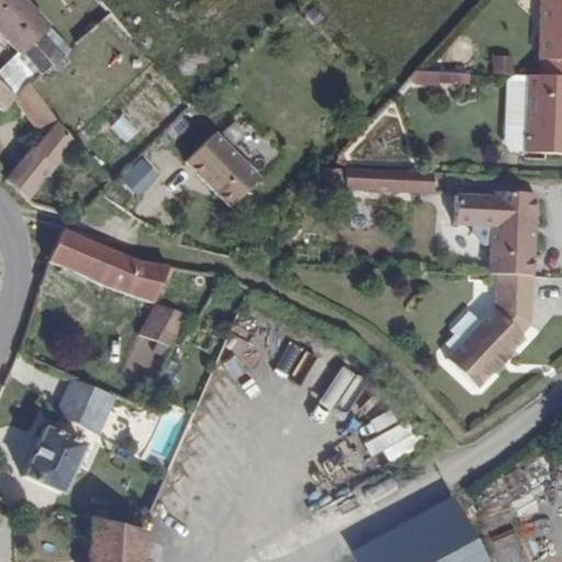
[(24,0),(0,0),(0,36),(17,55),(0,69),(0,87),(3,90),(11,98),(29,83),(48,65),(31,42),(48,27),(34,10),(24,0)]
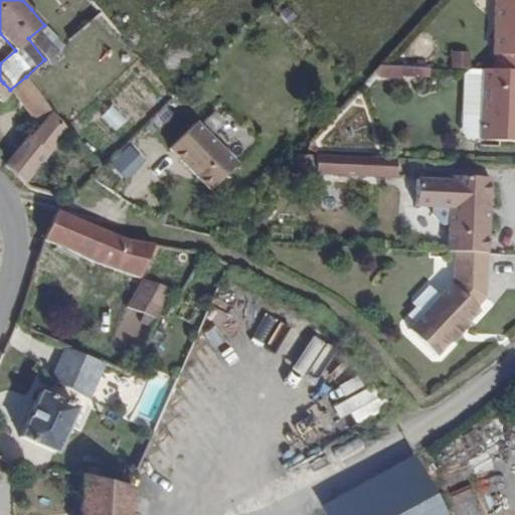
[(40,0),(22,0),(31,9),(40,0)]
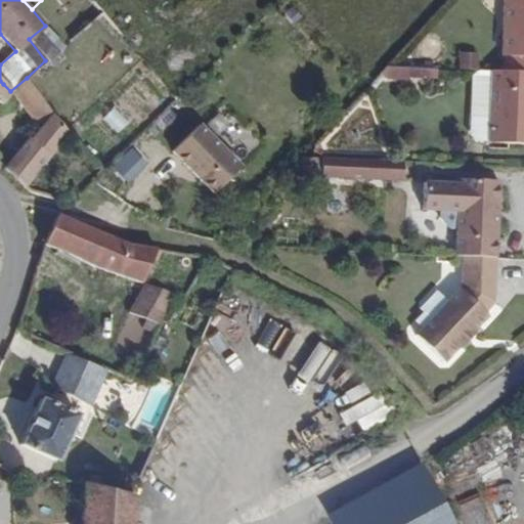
[(523,0),(504,0),(500,58),(505,59),(504,70),(523,70),(523,0)]
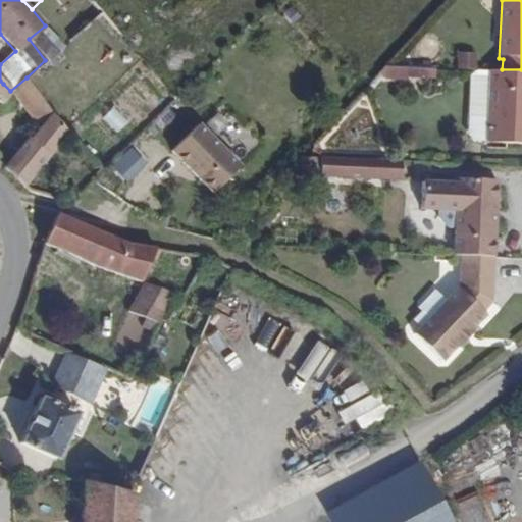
[(489,115),(492,69),(470,67),(467,113),(489,115)]
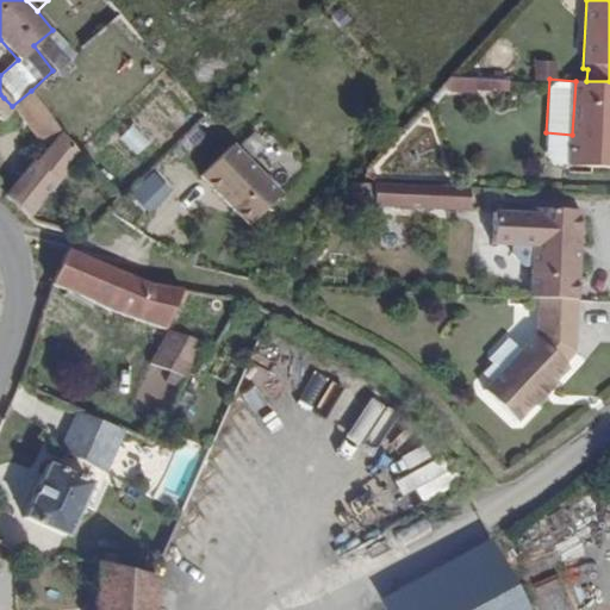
[(609,168),(609,81),(586,81),(576,81),(572,135),(571,166),(609,168)]
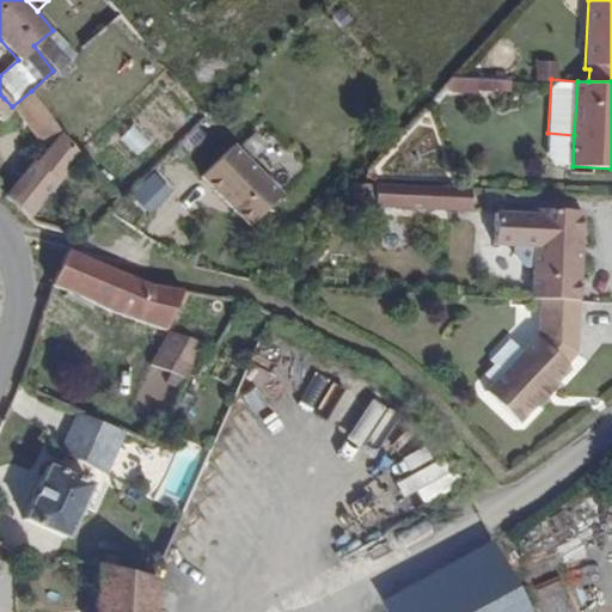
[(83,161),(31,91),(12,106),(17,112),(46,151),(5,191),(22,210),(29,214),(83,161)]
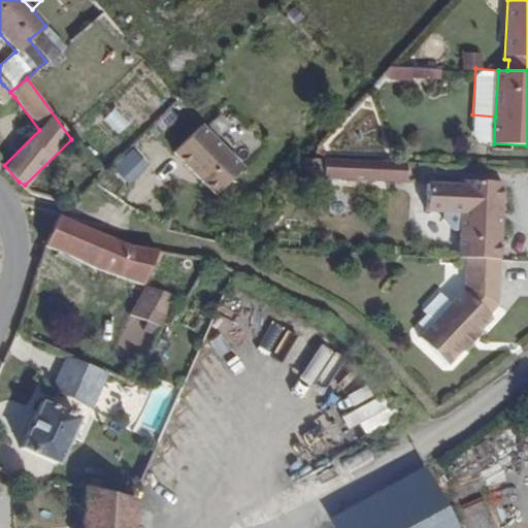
[(0,101),(10,92),(3,85),(0,81),(0,101)]
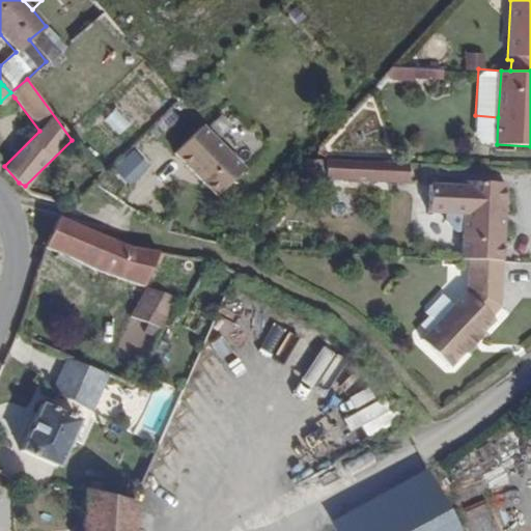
[(244,164),(203,121),(174,147),(216,191),(244,164)]
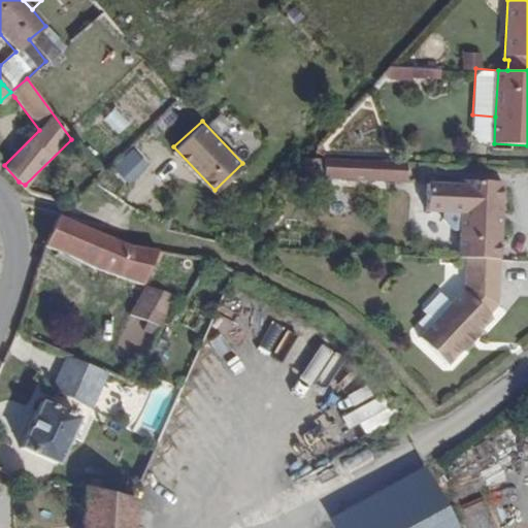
[(406,178),(406,161),(327,155),(325,174),(406,178)]
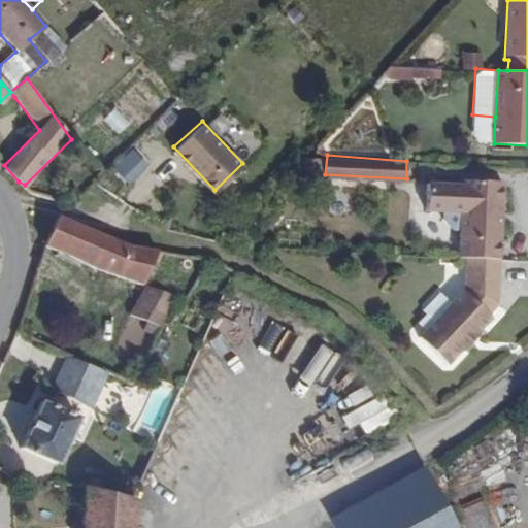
[(503,259),(506,182),(466,180),(465,186),(430,185),(430,211),(447,212),(447,219),(457,228),(463,229),(462,257),(464,258),(500,259),(503,259)]
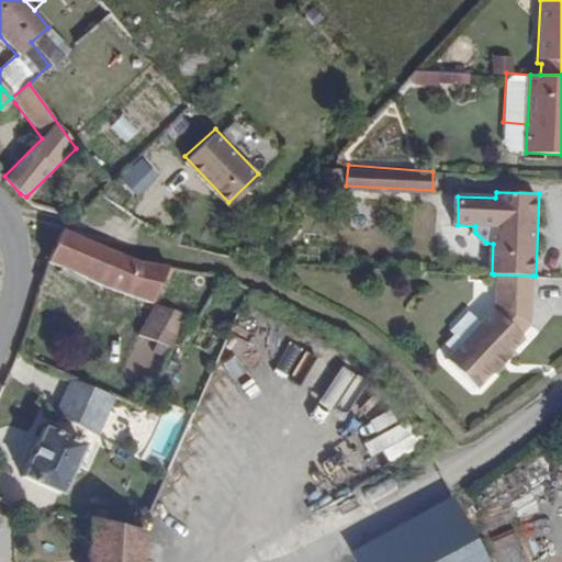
[(170,266),(62,229),(47,259),(64,265),(159,292),(170,266)]
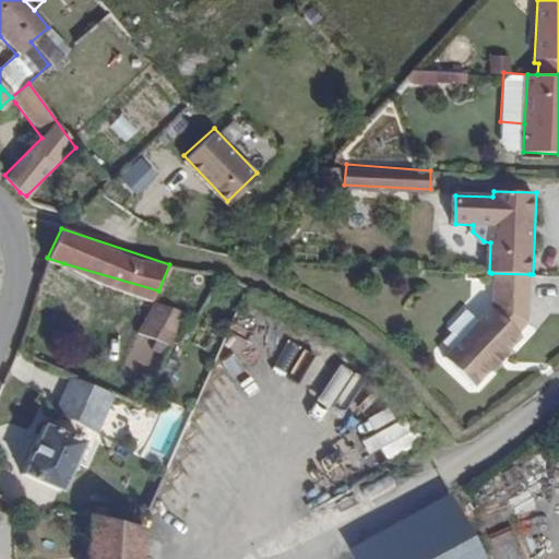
[(55,286),(63,263),(47,258),(39,282),(55,286)]
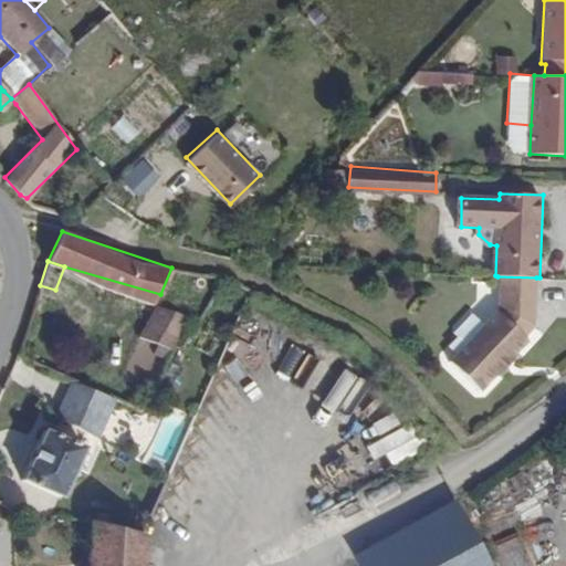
[(480,388),(526,338),(523,335),(532,323),(536,278),(498,276),(496,303),(481,322),(453,352),(447,359),(480,388)]
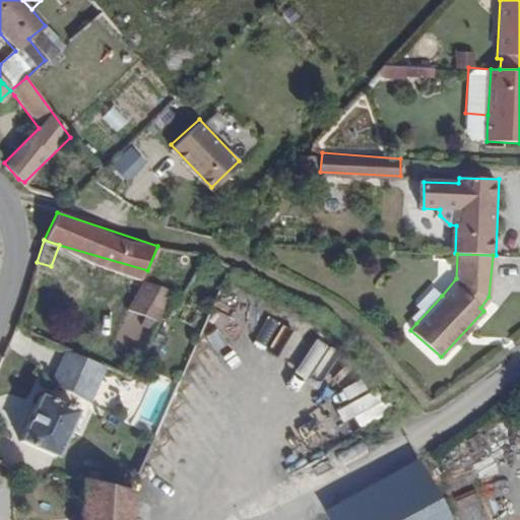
[(140,280),(114,350),(140,361),(167,290),(140,280)]
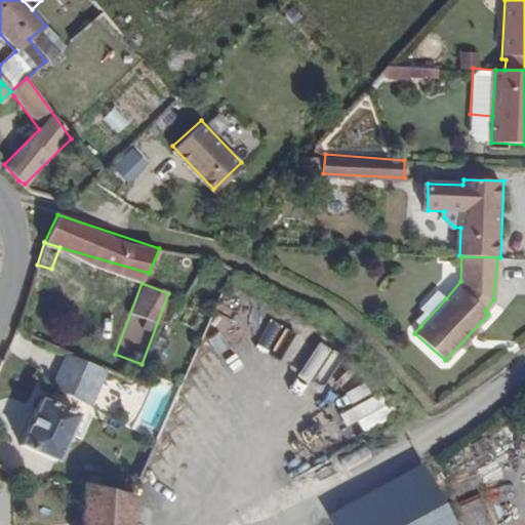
[(420,326),(446,298),(434,288),(417,308),(421,311),(414,320),(420,326)]
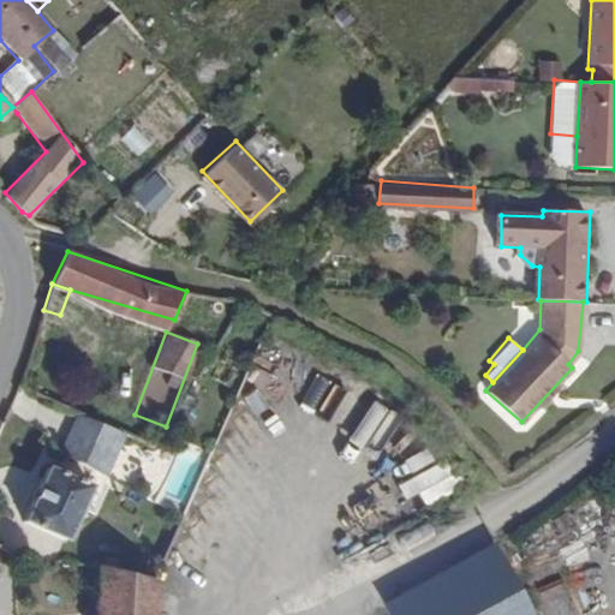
[(70,530),(91,472),(113,421),(79,408),(57,464),(47,459),(27,511),(70,530)]
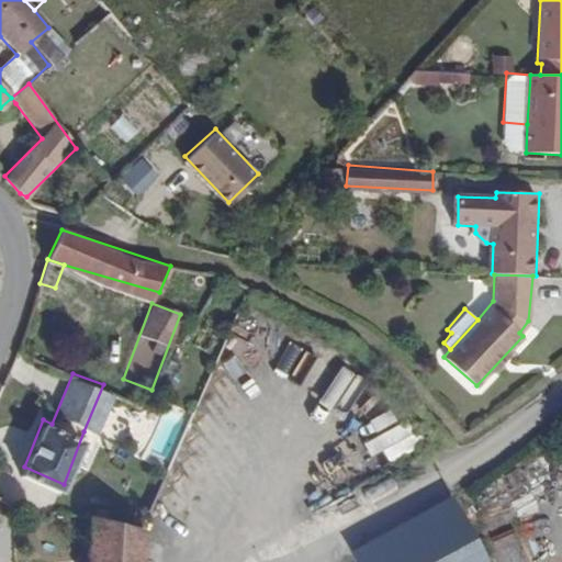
[(0,503),(18,512),(18,499),(0,491),(0,503)]
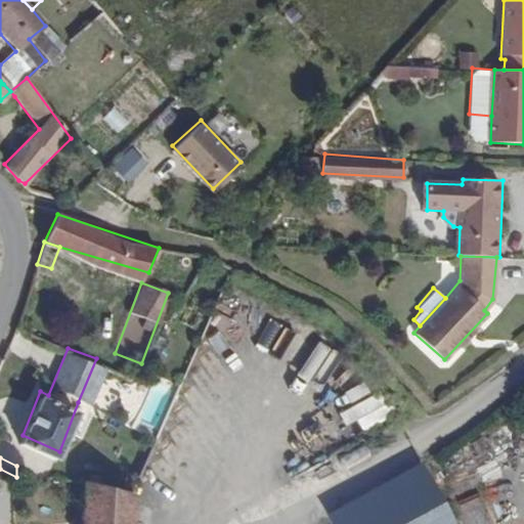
[(454,523),(419,463),(349,504),(329,516),(333,523),(454,523)]
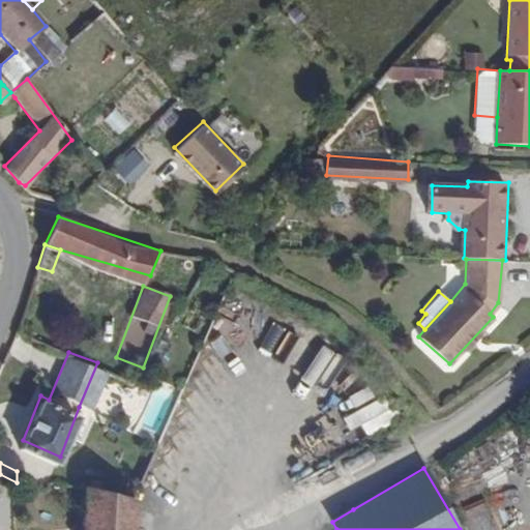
[(135,529),(138,490),(115,484),(90,477),(85,529),(76,529),(135,529)]
